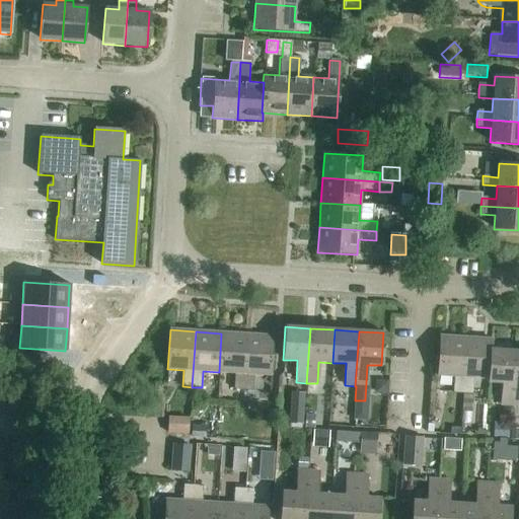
[(221,334),(219,372),(234,373),(233,389),(243,390),(246,335),(221,334)]
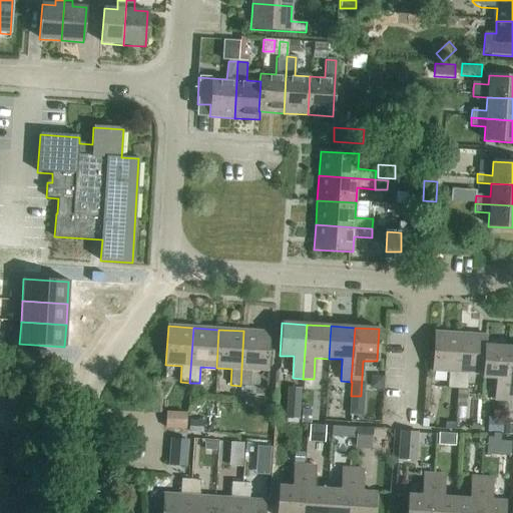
[(243,331),(240,386),(249,387),(250,371),(267,372),(270,333),(243,331)]
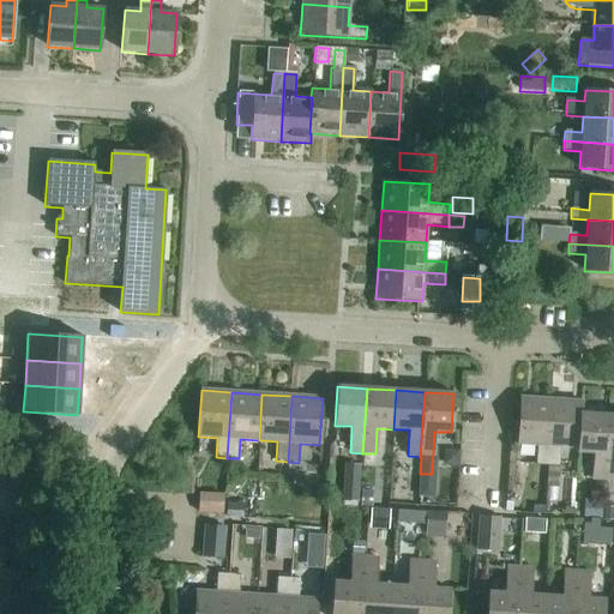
[(547,465),(551,401),(521,398),(517,445),(536,446),(535,465),(547,465)]
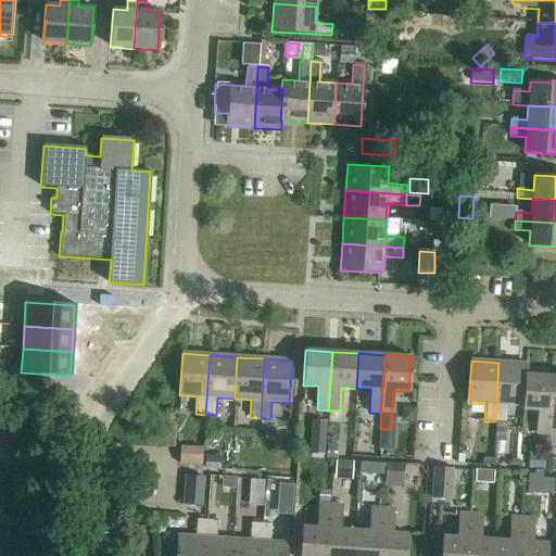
[(527,364),(498,363),(495,421),(505,422),(506,405),(522,406),(523,406),(525,375),(526,375),(527,364)]
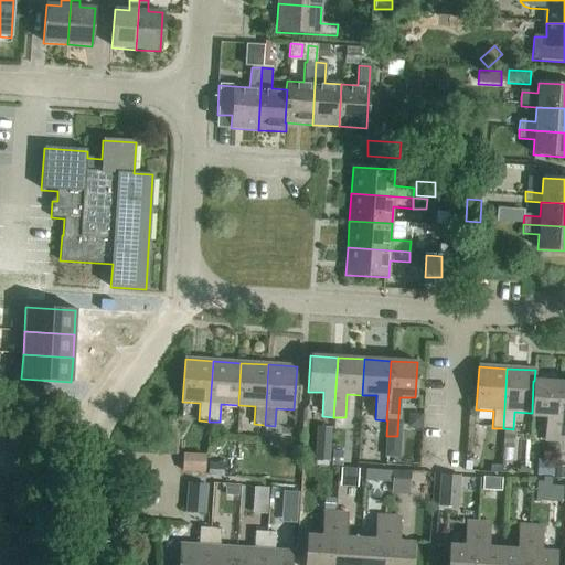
[(532,413),(531,413),(531,416),(546,417),(544,441),(556,441),(560,383),(534,381),(533,381),(532,413)]
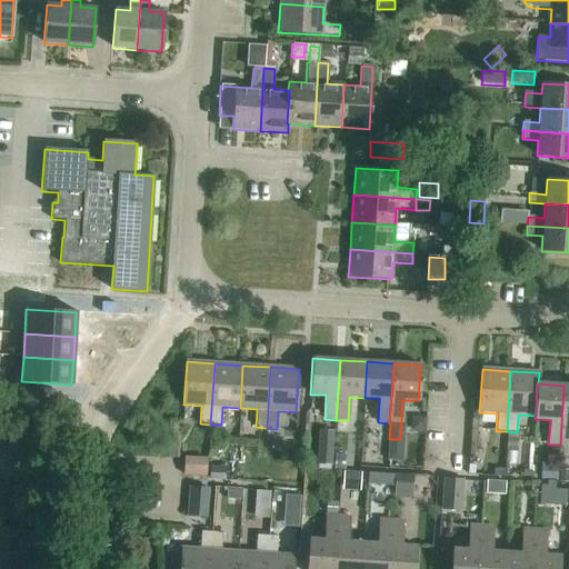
[(389,445),(388,462),(399,462),(400,445),(389,445)]
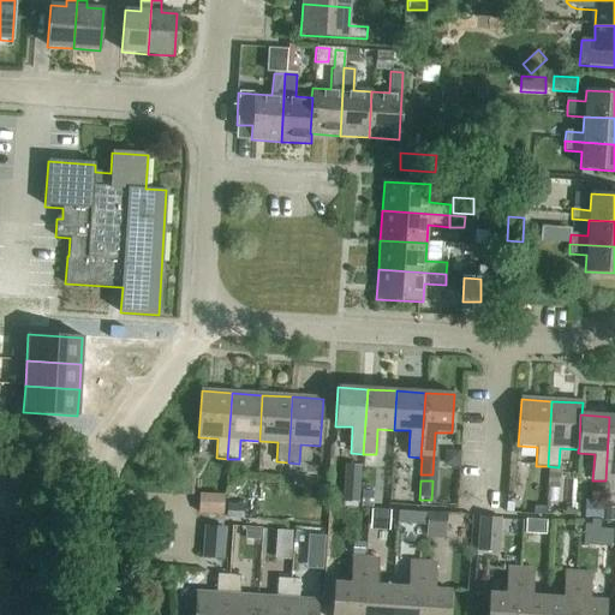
[(374,493),(362,493),(362,508),(372,508),(374,493)]
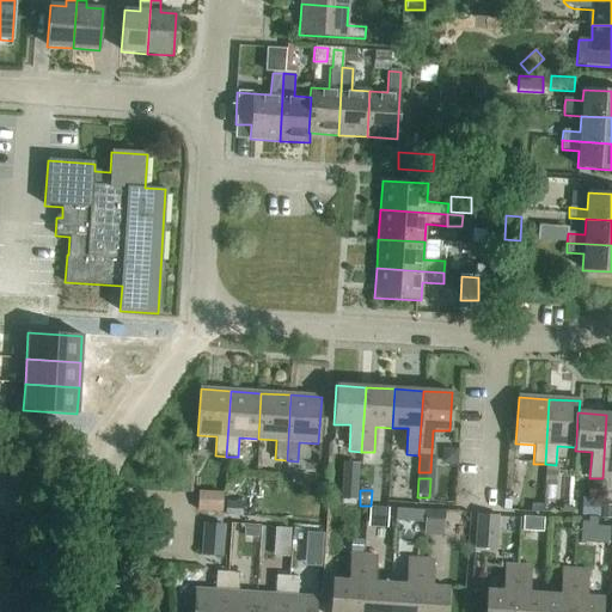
[(197,491),(197,510),(221,512),(222,493),(197,491)]
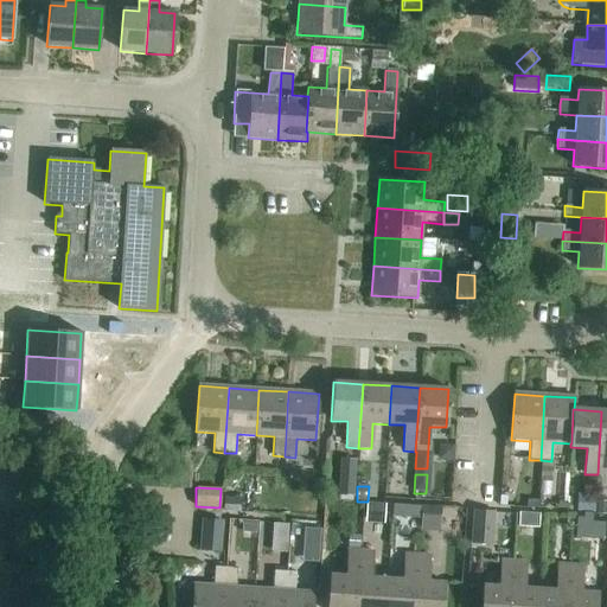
[(595,498),(594,496),(576,496),(575,511),(594,512),(595,498)]
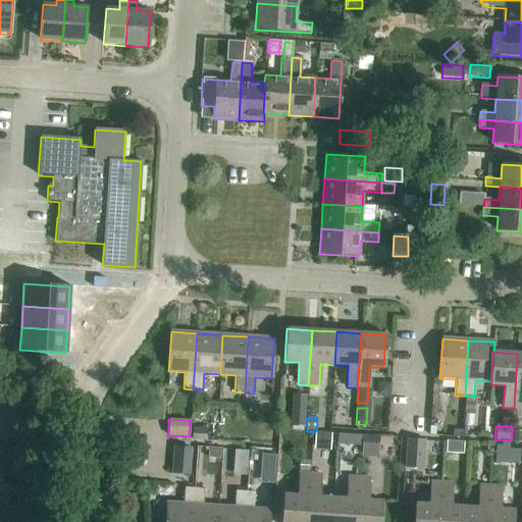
[(207,428),(193,428),(192,439),(206,440),(207,428)]
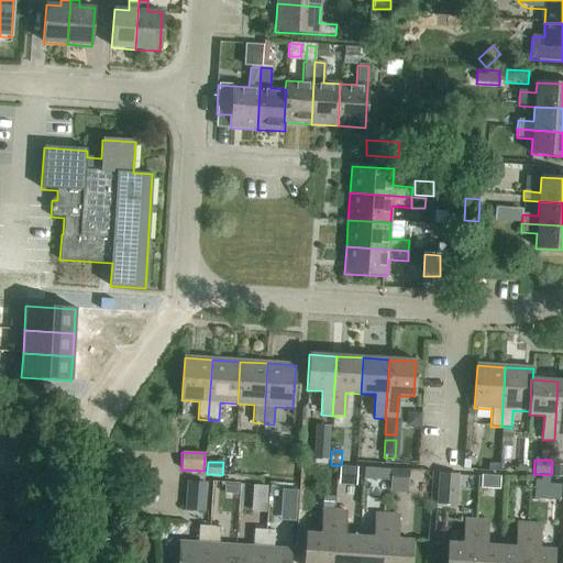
[(562,477),(562,462),(552,462),(551,475),(551,477),(562,477)]
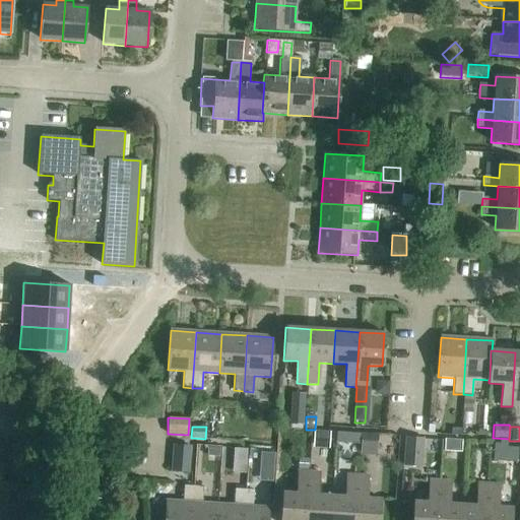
[(314,431),(312,448),(328,449),(329,432),(314,431)]
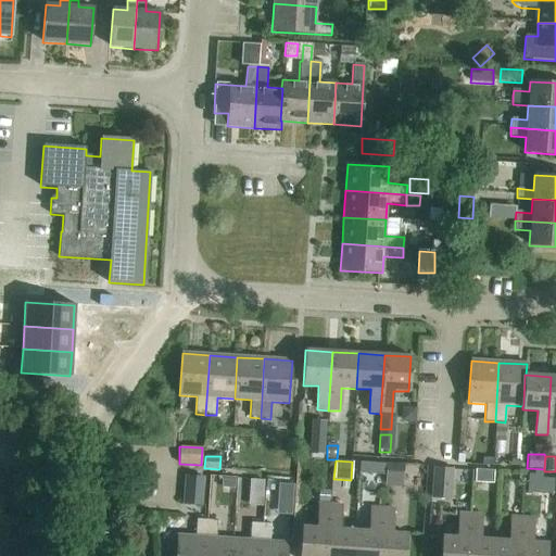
[(384,476),(386,464),(368,463),(367,474),(384,476)]
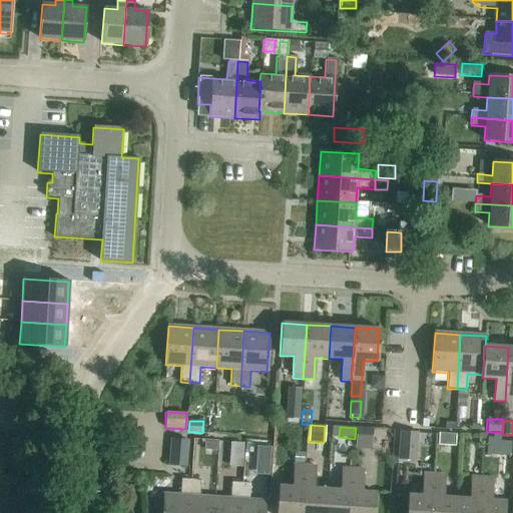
[(398,461),(417,462),(418,433),(400,432),(398,461)]
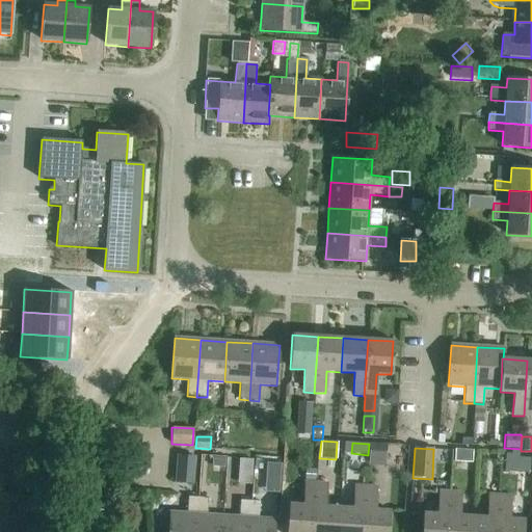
[(472,463),(472,451),(454,450),(453,462),(472,463)]
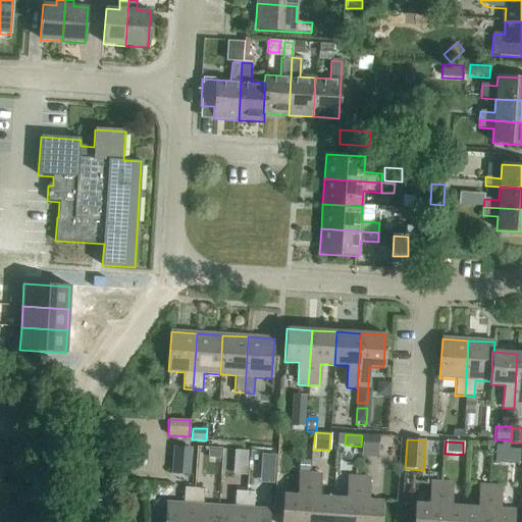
[(171,474),(190,476),(192,449),(173,447),(171,474)]
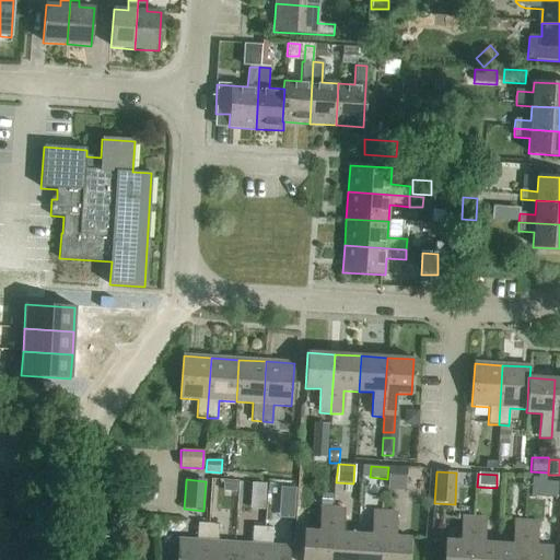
[(221,492),(235,492),(236,482),(222,481),(221,492)]
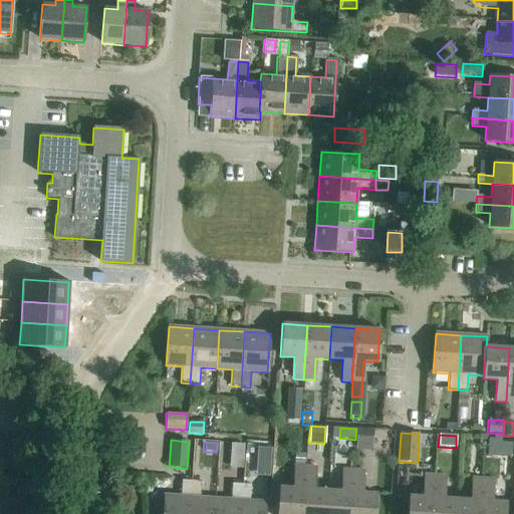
[(243,456),(243,444),(231,443),(230,455),(243,456)]
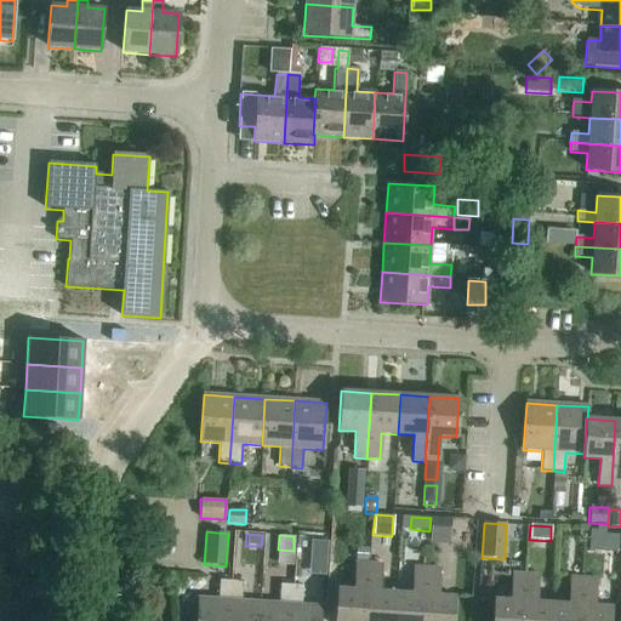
[(309,558),(326,559),(328,542),(309,541),(309,558)]
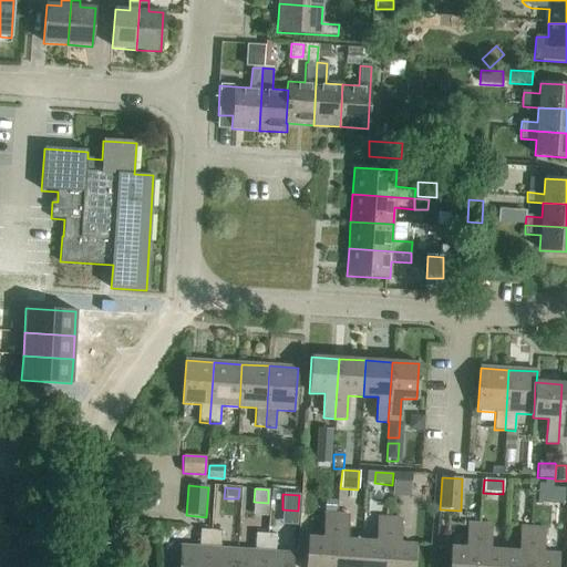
[(337,501),(327,500),(326,511),(337,512),(337,501)]
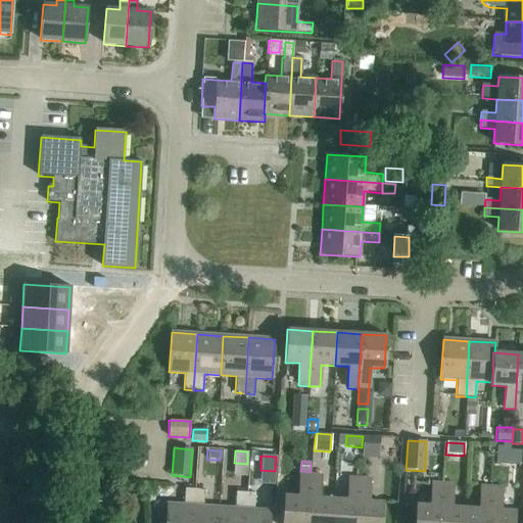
[(493,472),(492,483),(502,483),(503,472),(493,472)]
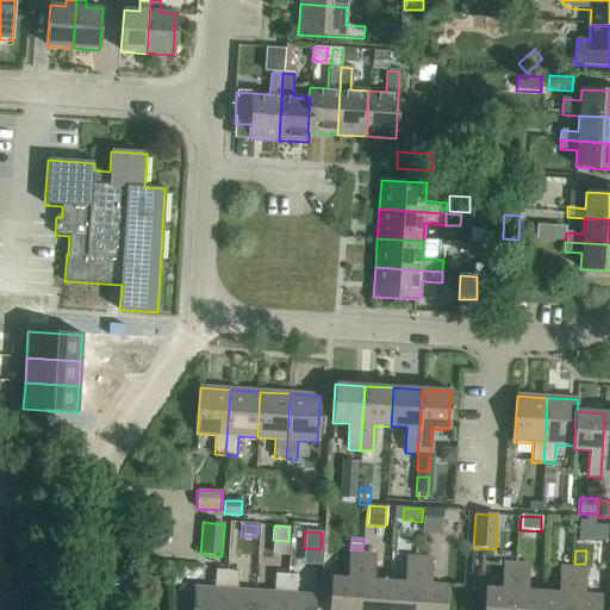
[(358,609),(362,554),(349,553),(348,579),(331,578),(328,609),(358,609)]
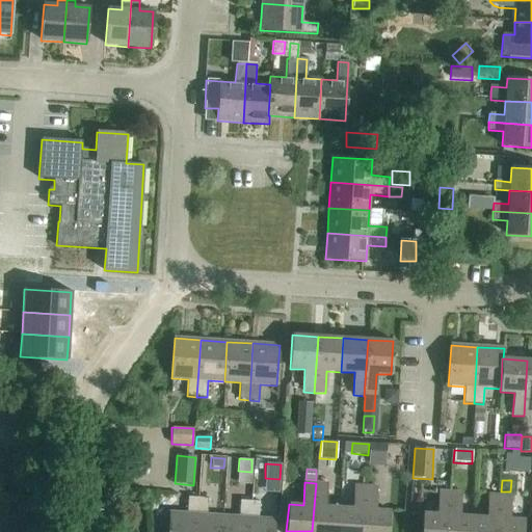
[(316,483),(312,531),(337,531),(339,507),(325,506),(326,484),(316,483)]
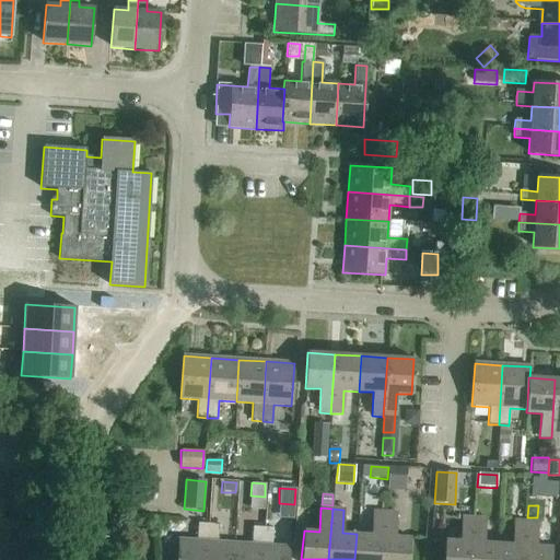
[(371,535),(357,534),(354,559),(381,559),(385,512),(373,512),(371,535)]
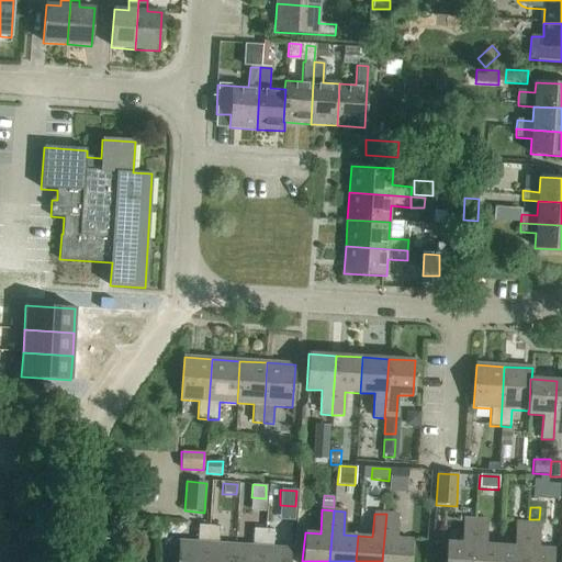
[(386,514),(382,561),(408,561),(411,540),(396,539),(397,515),(386,514)]
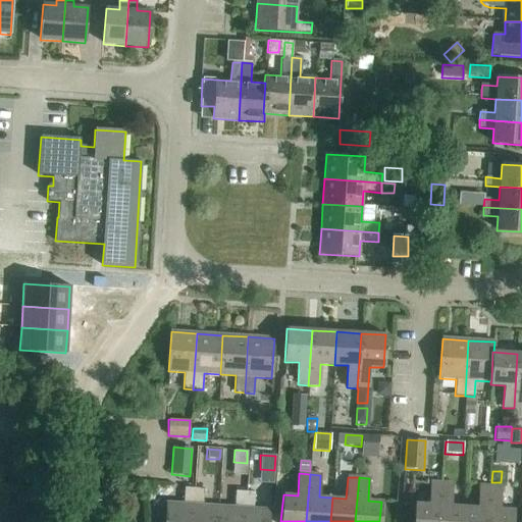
[(437,521),(441,483),(430,482),(429,505),(415,504),(413,521),(437,521)]
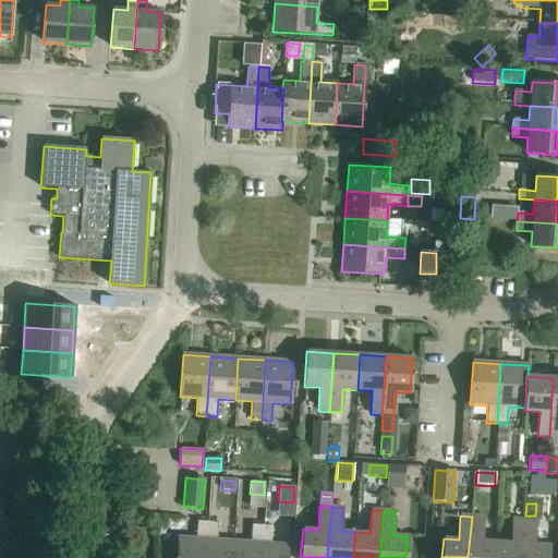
[(472,517),(468,557),(495,557),(496,542),(482,541),(483,517),(472,517)]
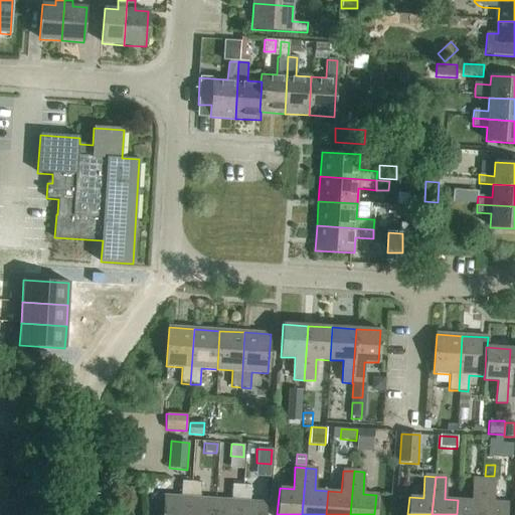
[(471,501),(458,500),(457,514),(481,514),(484,480),(473,479),(471,501)]
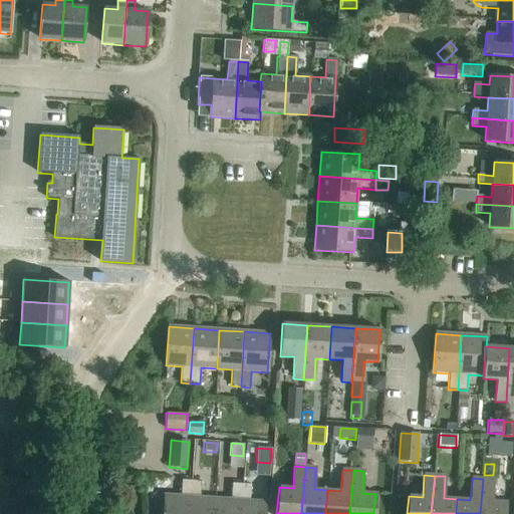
[(483,479),(480,513),(504,513),(505,502),(492,502),(493,480),(483,479)]
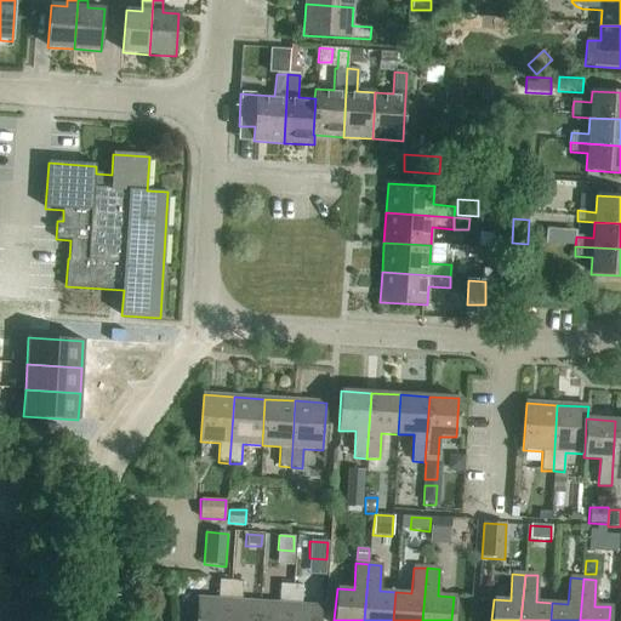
[(227,620),(231,581),(218,580),(217,599),(198,598),(197,620),(227,620)]
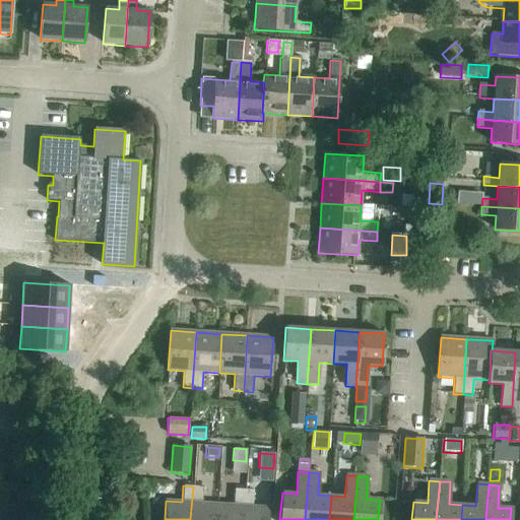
[(203,488),(193,486),(190,519),(215,519),(217,505),(201,504),(203,488)]
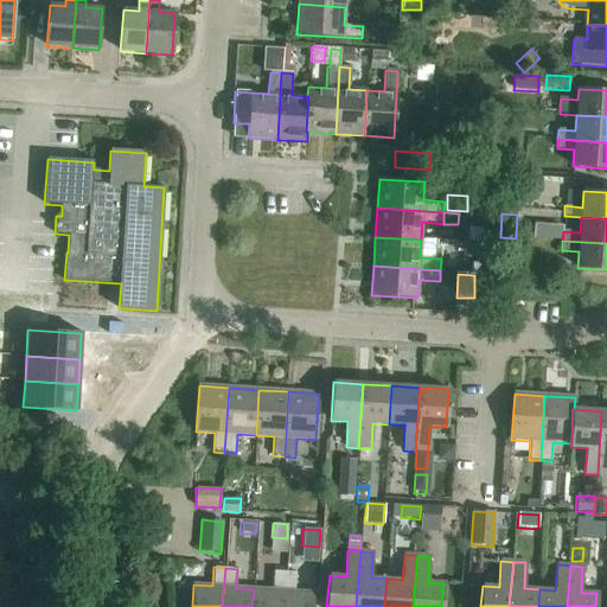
[(272,590),(254,589),(251,606),(282,606),(285,572),(274,572),(272,590)]
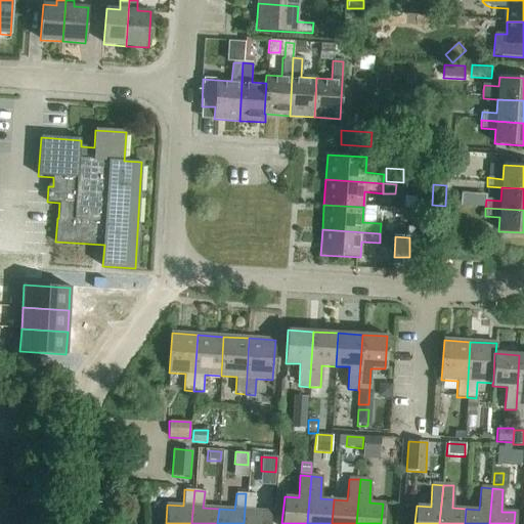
[(256,494),(246,493),(244,523),(269,523),(271,512),(255,511),(256,494)]
